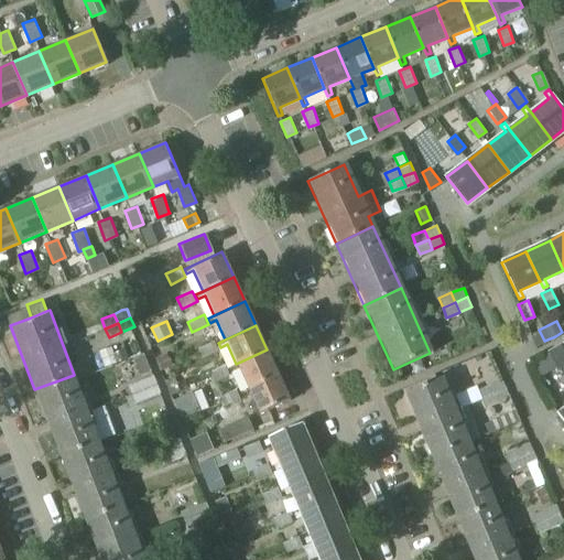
[(215,340),(198,346),(203,356),(219,350),(215,340)]
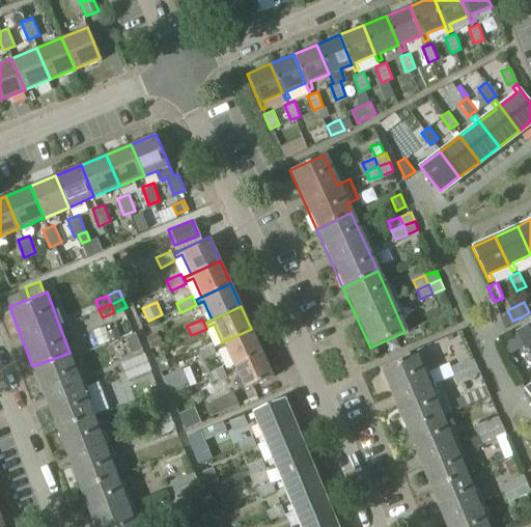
[(530,351),(530,327),(527,322),(515,329),(530,352),(530,351)]
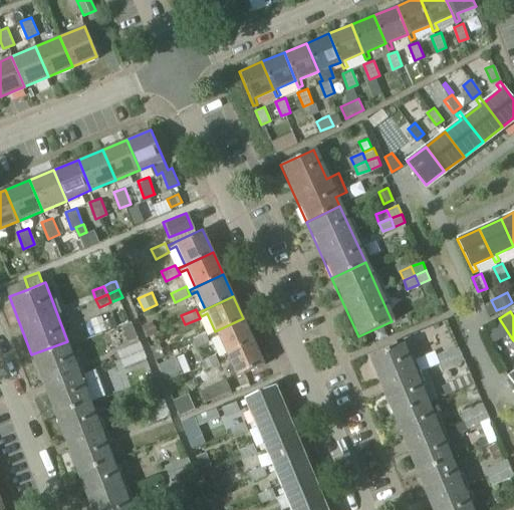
[(95,332),(106,328),(101,313),(89,318),(95,332)]
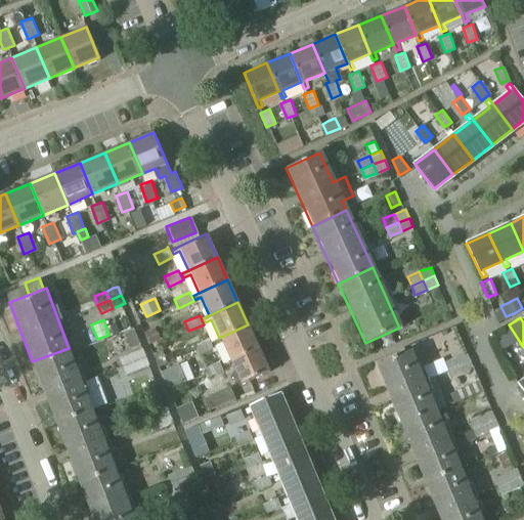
[(120,331),(117,321),(106,326),(110,335),(113,334),(120,331)]
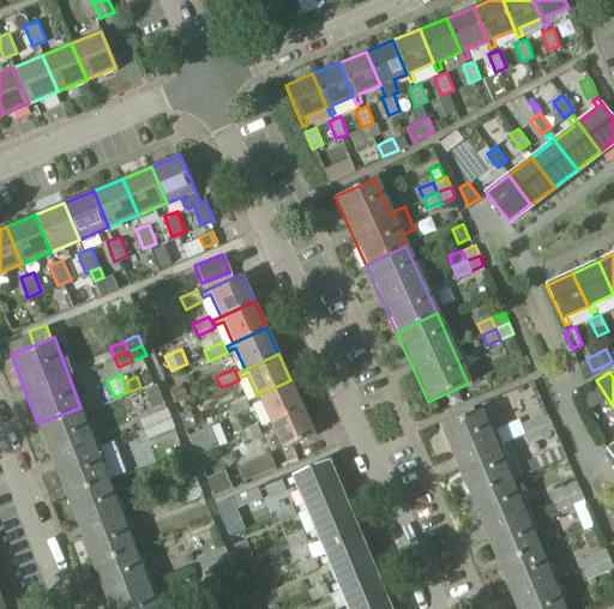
[(257,396),(250,399),(252,404),(259,401),(269,422),(302,406),(290,380),(257,396)]
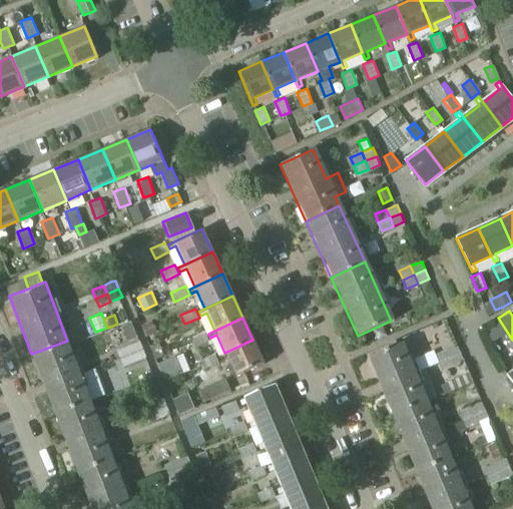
[(137,335),(131,319),(117,324),(110,327),(115,338),(127,337),(127,339),(137,335)]
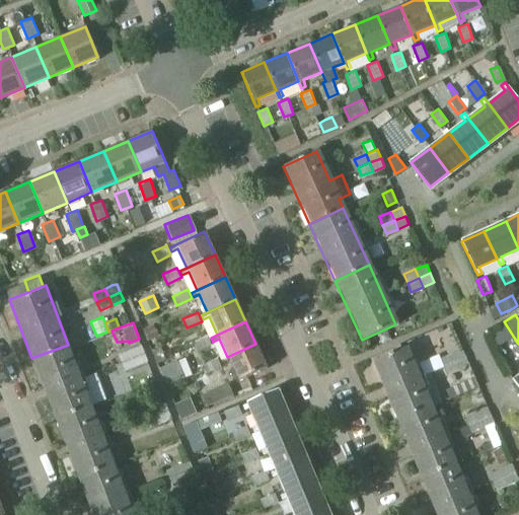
[(159,334),(154,322),(143,327),(148,339),(159,334)]
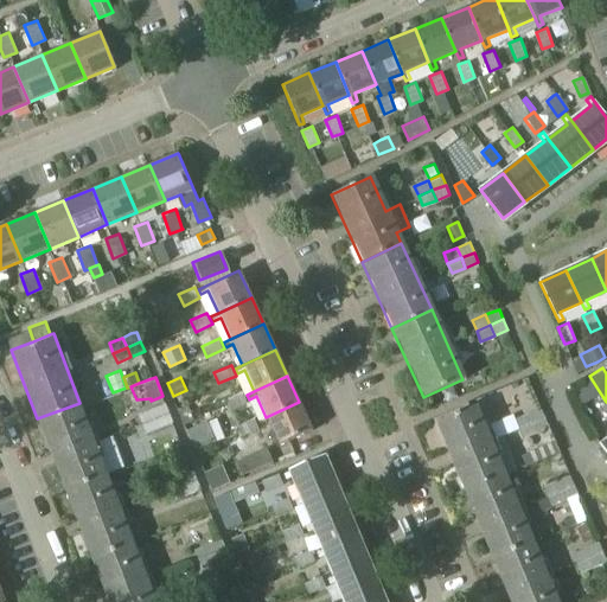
[(242,390),(225,397),(230,409),(248,401),(242,390)]
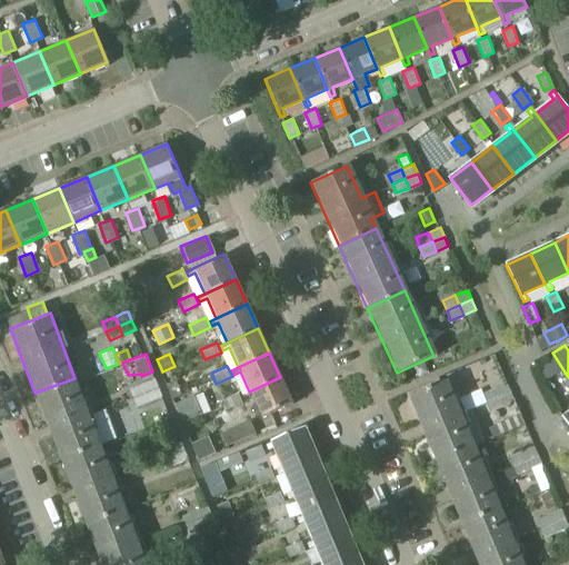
[(146,390),(159,386),(156,376),(142,382),(146,390)]
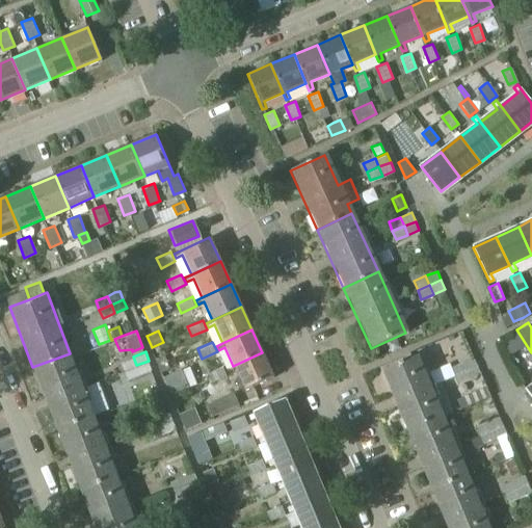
[(272,375),(262,352),(233,366),(225,369),(231,379),(238,376),(243,389),(272,375)]
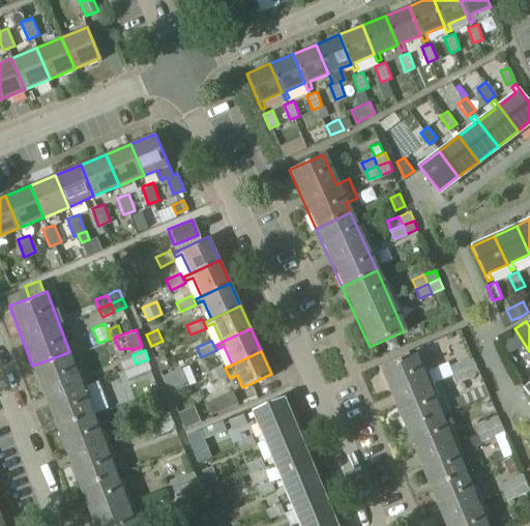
[(69,352),(32,366),(56,426),(92,411),(69,352)]
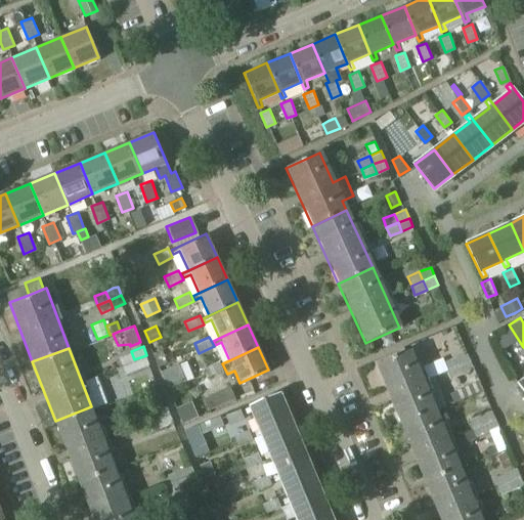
[(410,348),(375,363),(399,422),(435,407),(410,348)]
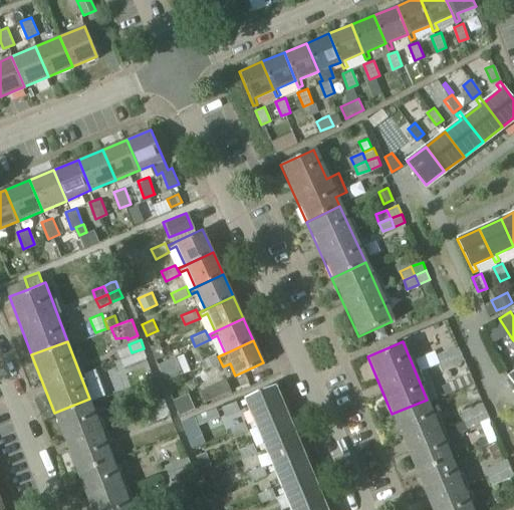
[(461,352),(458,343),(447,348),(451,357),(461,352)]
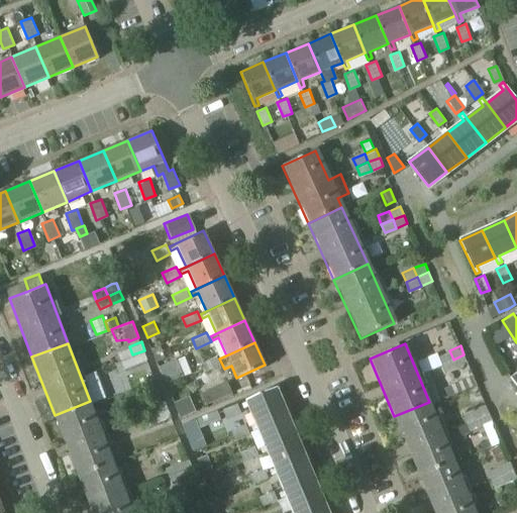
[(132,354),(129,346),(117,351),(121,360),(132,354)]
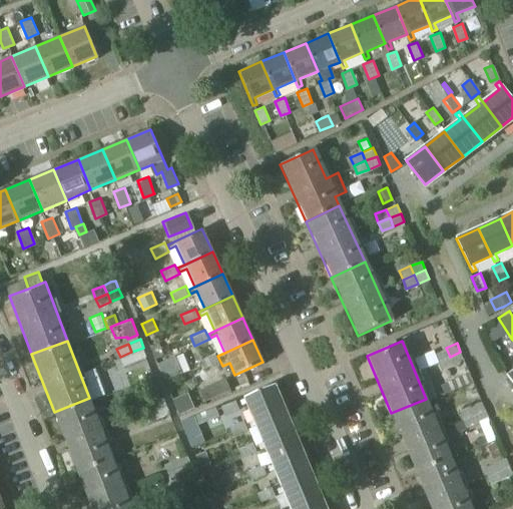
[(131,352),(135,360),(146,356),(143,348),(131,352)]
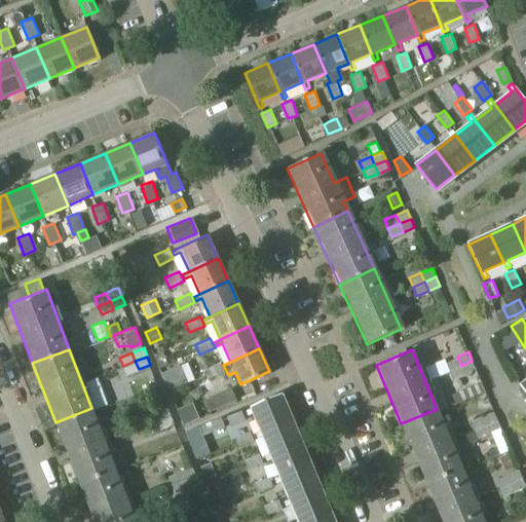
[(461,366),(457,357),(446,361),(450,370),(461,366)]
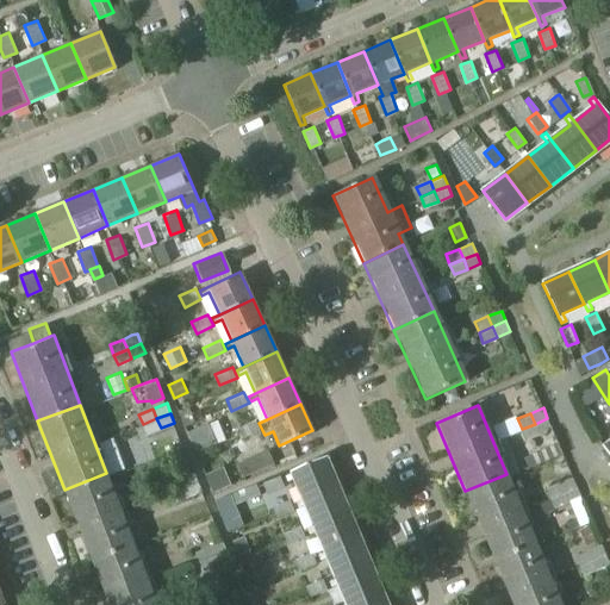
[(161,428),(156,418),(143,424),(147,434),(161,428)]
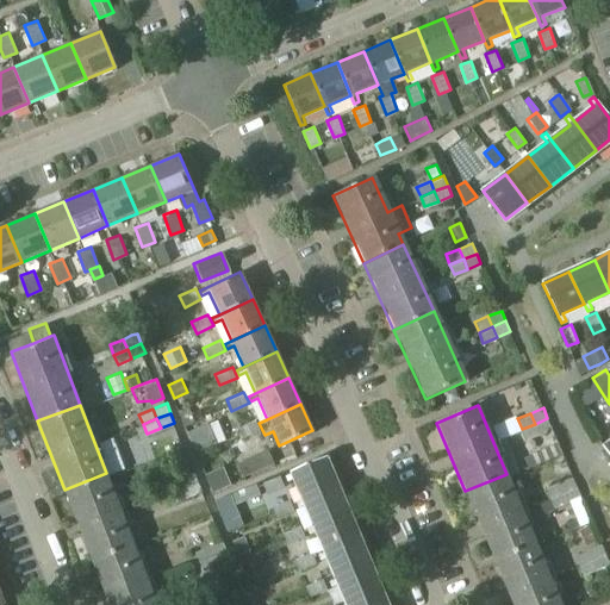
[(255,418),(238,426),(241,431),(243,437),(260,429),(255,418)]
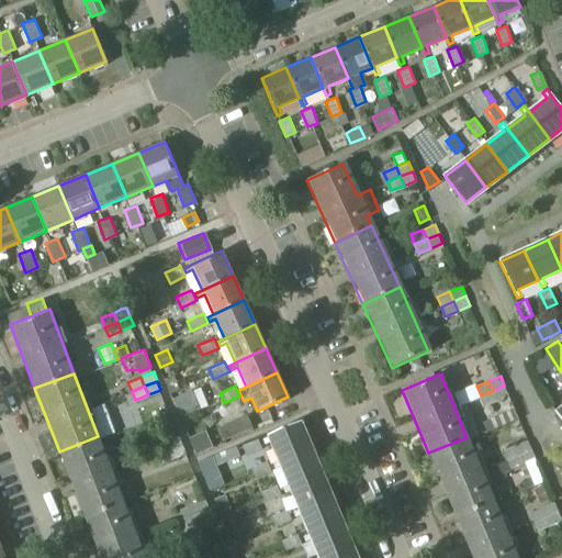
[(508,394),(504,386),(493,391),(496,400),(508,394)]
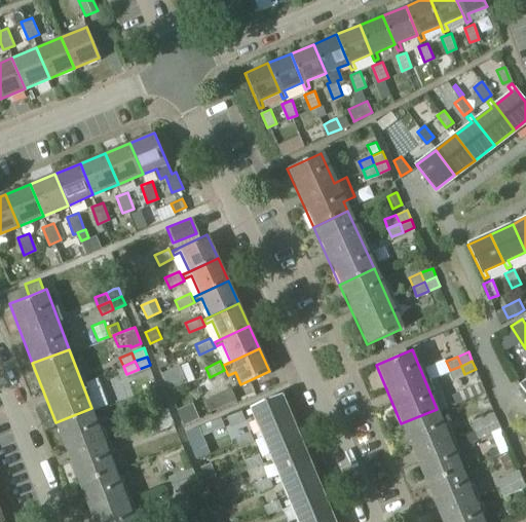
[(168,389),(186,381),(179,365),(161,372),(168,389)]
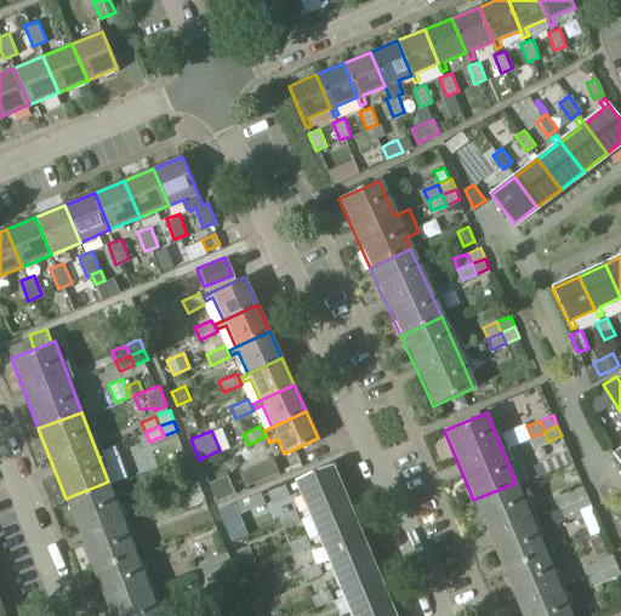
[(548,441),(545,432),(531,437),(535,448),(548,441)]
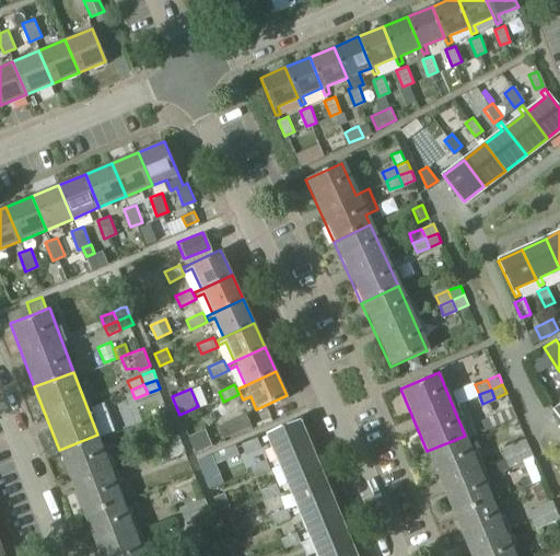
[(173,426),(167,412),(154,417),(160,431),(173,426)]
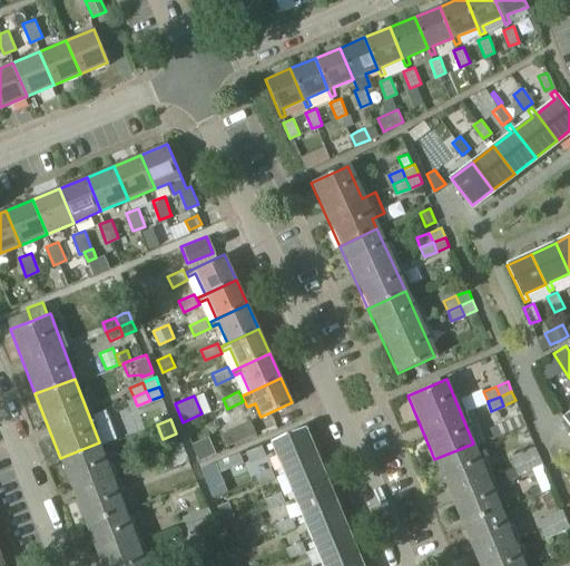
[(227,445),(256,431),(251,419),(222,432),(227,445)]
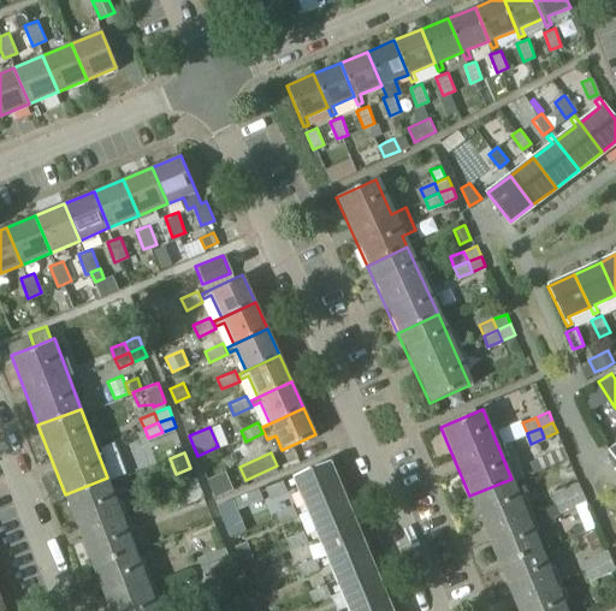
[(304,503),(338,488),(327,462),(285,479),(288,485),(296,481),(304,503)]
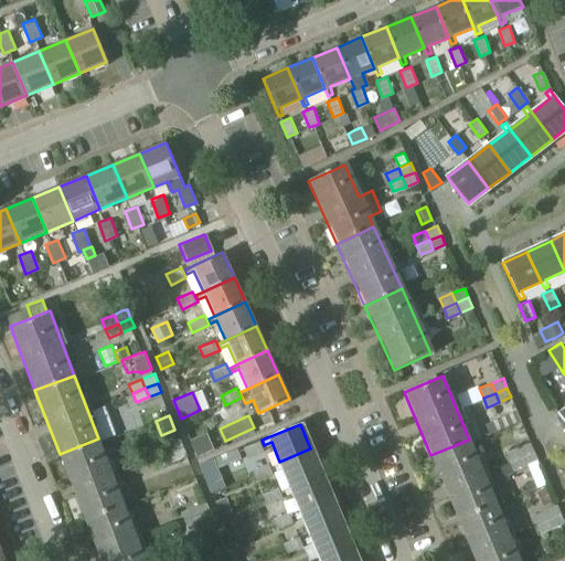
[(171,451),(183,445),(180,436),(167,442),(171,451)]
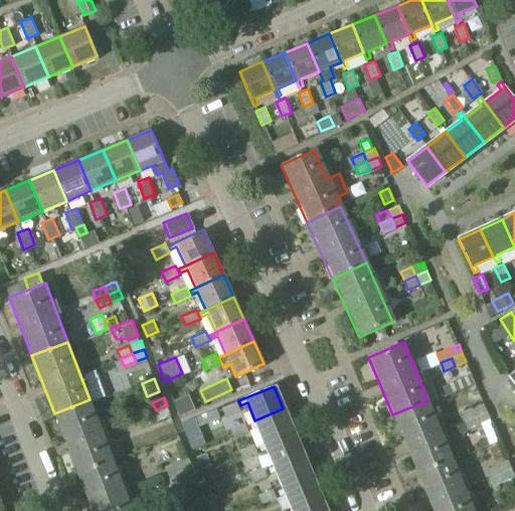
[(90,399),(54,413),(76,471),(113,457),(90,399)]
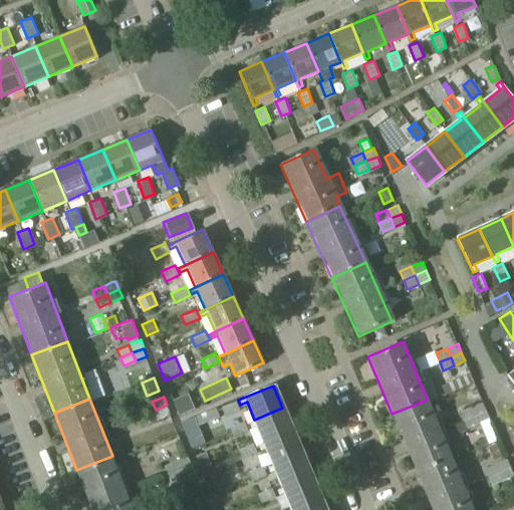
[(236,400),(222,406),(225,415),(240,409),(236,400)]
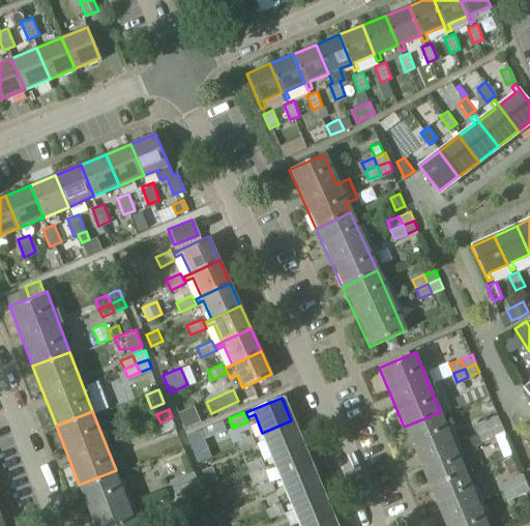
[(440,412),(404,427),(429,486),(465,471),(459,457),(454,445),(453,444),(440,412)]
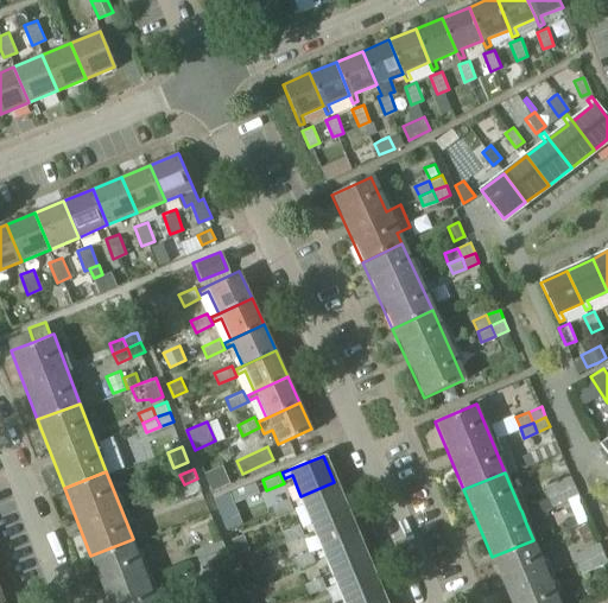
[(575,484),(570,474),(557,480),(562,489),(575,484)]
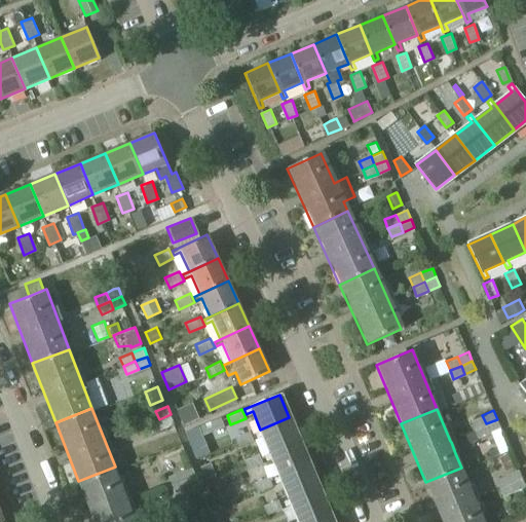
[(147,424),(159,419),(155,411),(144,415),(147,424)]
